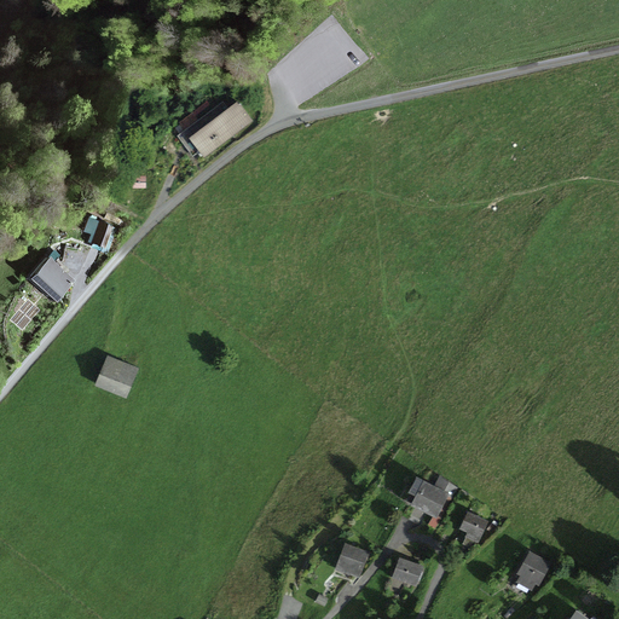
[(202,151),(206,157),(253,121),(238,103),(229,110),(224,104),(198,122),(194,115),(181,125),(186,131),(179,137),(194,157),(202,151)]
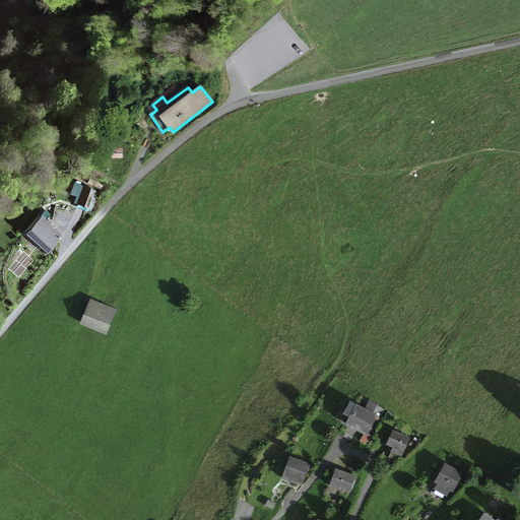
[(86,208),(84,212),(90,214),(98,194),(83,189),(84,188),(75,185),(71,195),(80,198),(77,204),(86,208)]
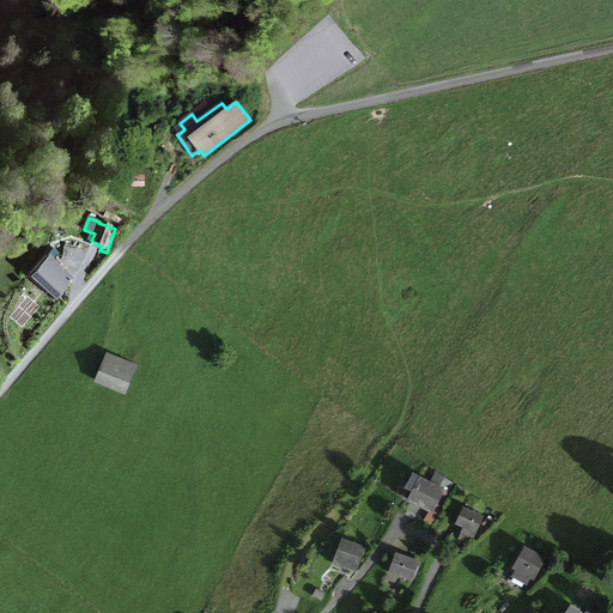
[(28,278),(54,301),(73,279),(60,268),(53,262),(47,256),(28,278)]
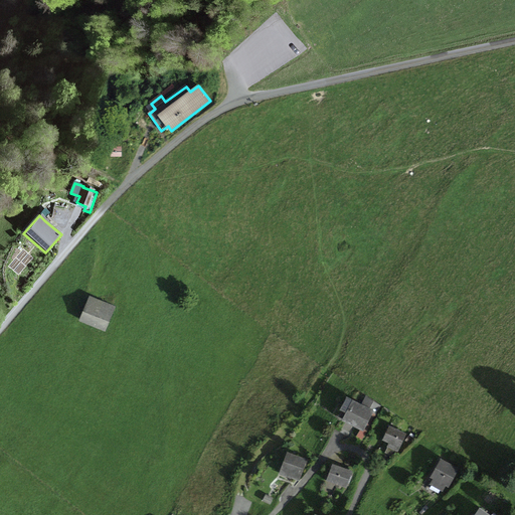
[(44,220),(50,225),(54,221),(48,216),(44,220)]
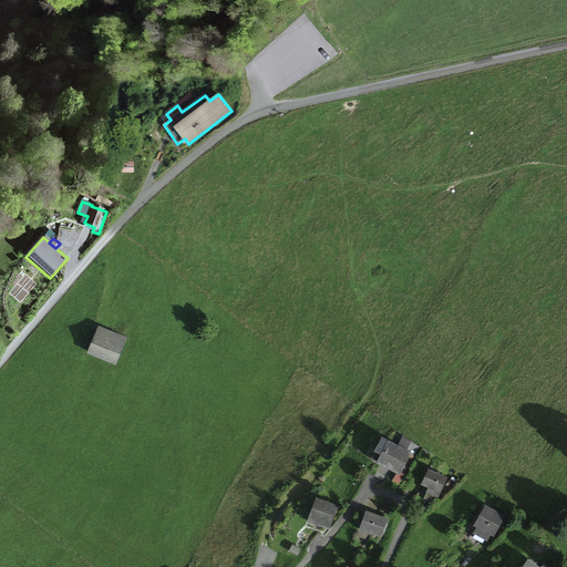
[(102,328),(92,352),(116,363),(127,339),(102,328)]
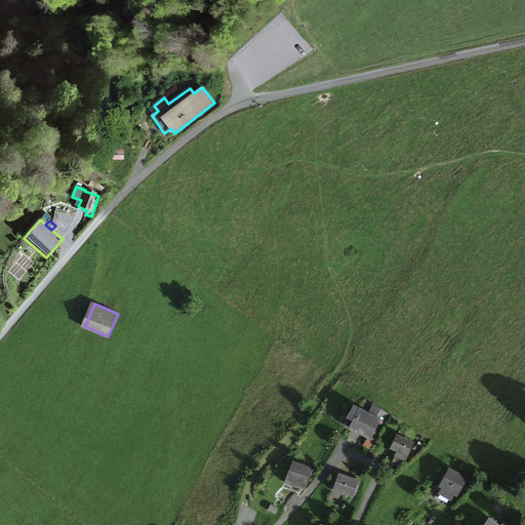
[(365,446),(371,449),(388,415),(374,406),(369,416),(356,409),(348,426),(370,437),(365,446)]
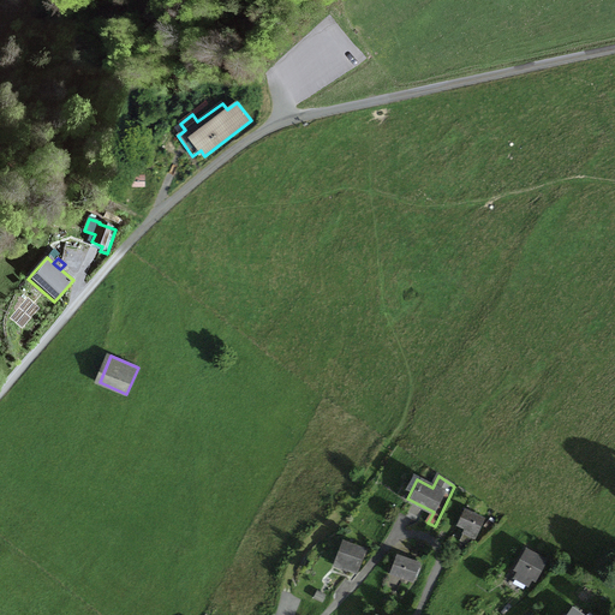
[(461,542),(471,547),(484,519),(467,511),(460,525),(467,529),(461,542)]
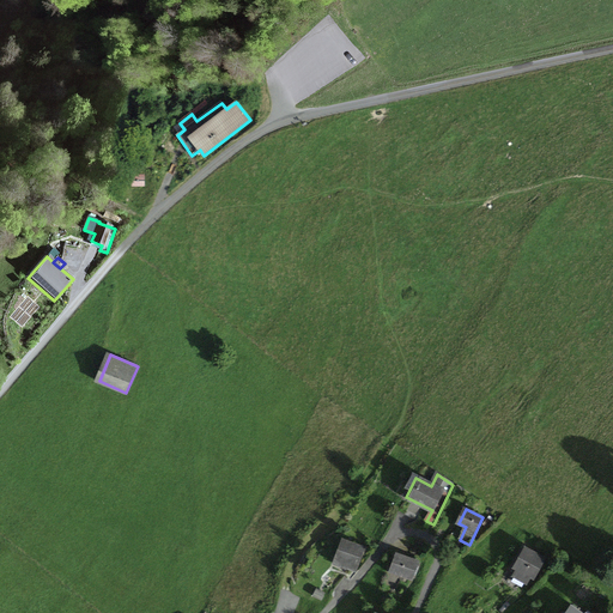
[(346,544),(339,563),(356,569),(363,550),(346,544)]
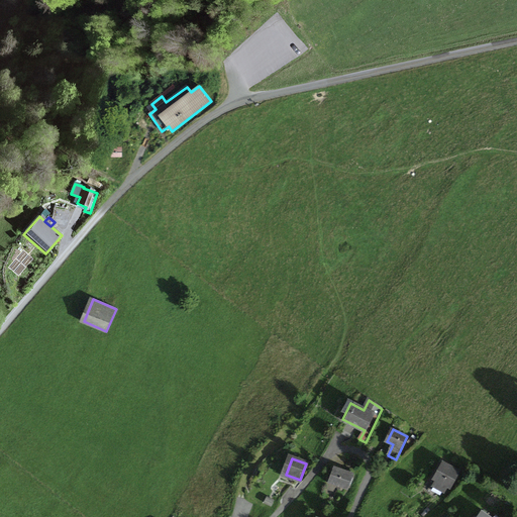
[(445,492),(448,487),(451,489),(460,472),(443,462),(434,479),(437,481),(434,486),(445,492)]
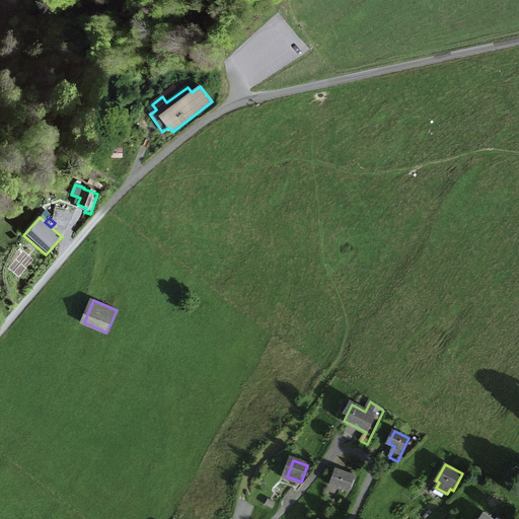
[(338,472),(330,469),(323,489),(330,491),(338,472)]
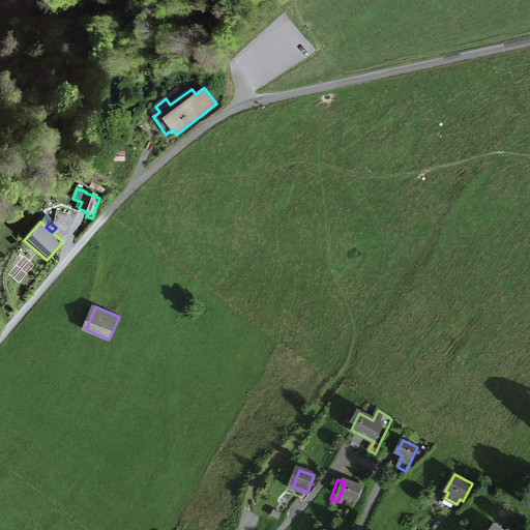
[(346,481),(342,494),(359,501),(363,489),(360,488),(346,481)]
